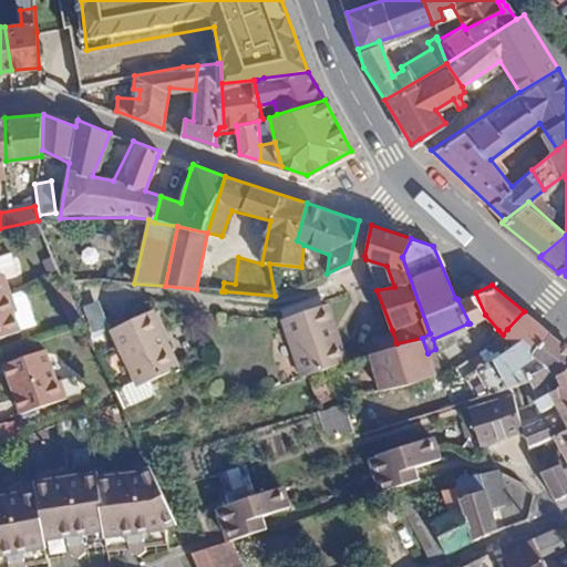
[(485,315),(475,292),(457,299),(470,323),(485,315)]
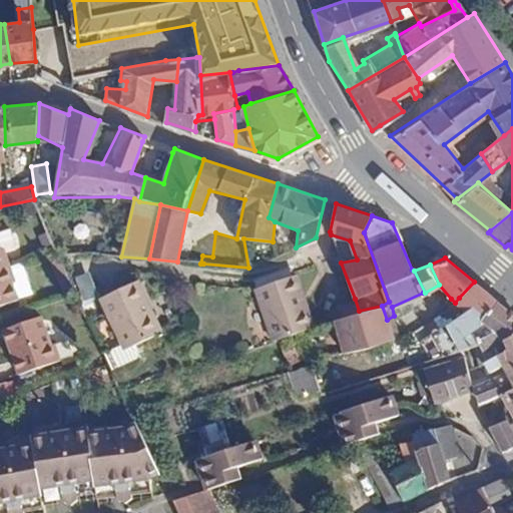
[(3,267),(0,268),(0,307),(14,302),(3,267)]
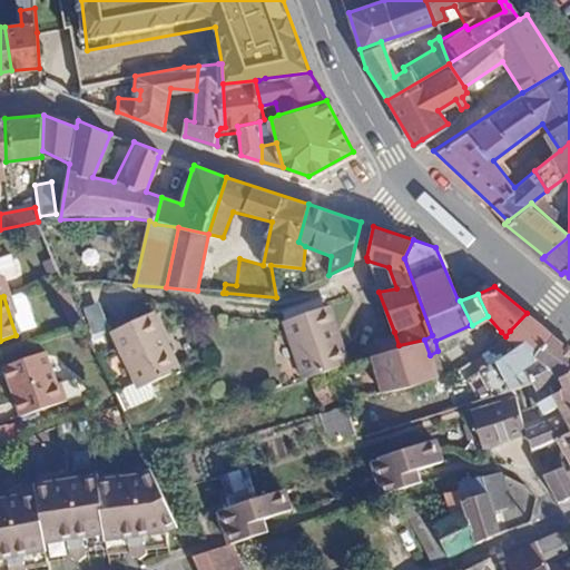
[(82,311),(92,335),(108,328),(99,304),(82,311)]
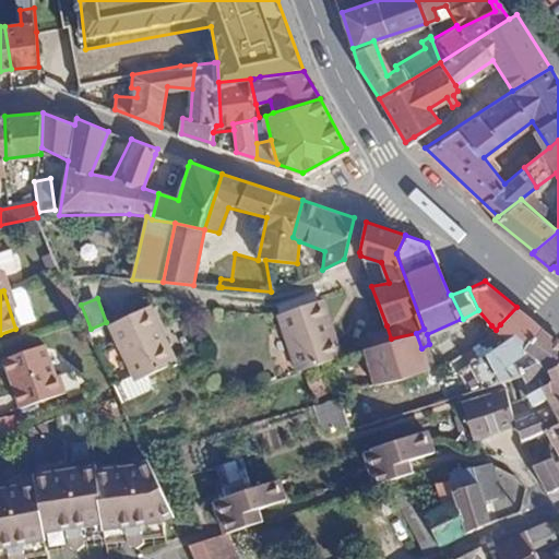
[(324,300),(318,302),(326,331),(334,331),(324,300)]
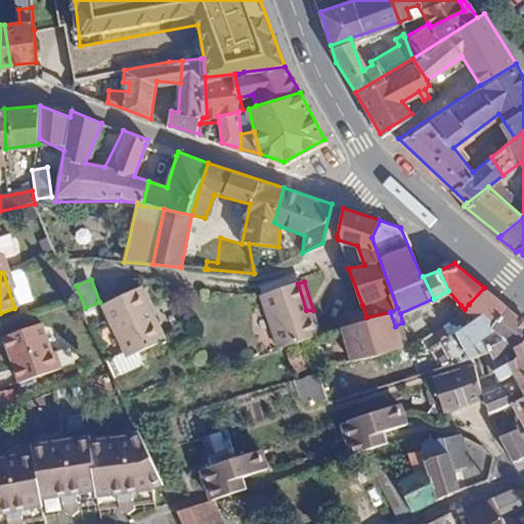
[(266,294),(284,346),(288,345),(302,340),(321,333),(313,310),(306,310),(298,284),(266,294)]
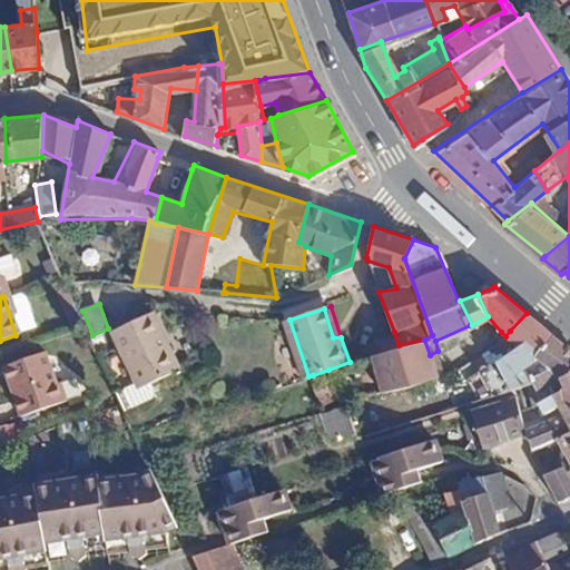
[(471,376),(478,397),(518,384),(526,382),(538,377),(527,366),(556,336),(527,313),(510,331),(521,343),(471,376)]
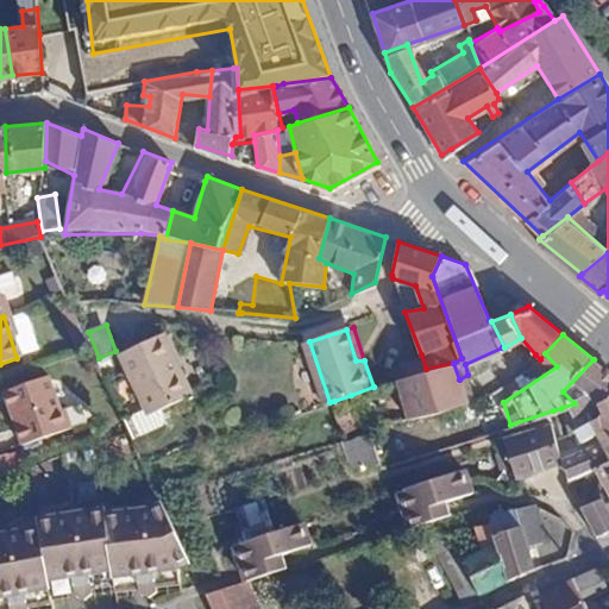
[(173,376),(180,372),(161,337),(119,358),(150,420),(184,403),(173,376)]
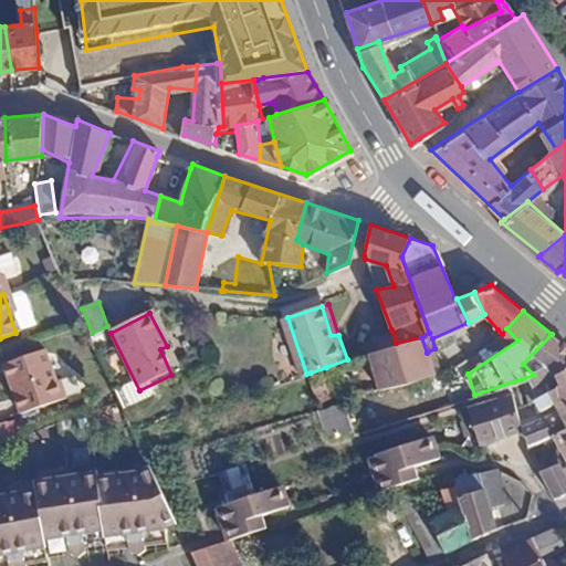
[(374,335),(379,348),(396,343),(391,329),(374,335)]
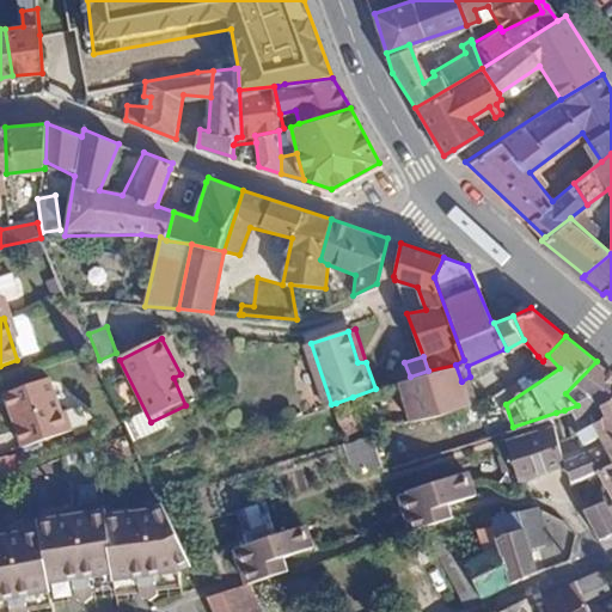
[(577,405),(564,410),(573,434),(579,429),(611,411),(606,401),(611,397),(611,373),(597,361),(565,393),(577,405)]
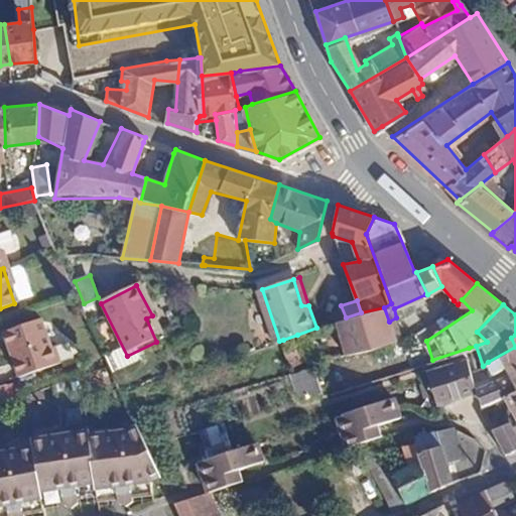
[(336,321),(347,355),(396,343),(391,326),(389,321),(384,307),(361,312),(346,317),(343,318),(336,321)]
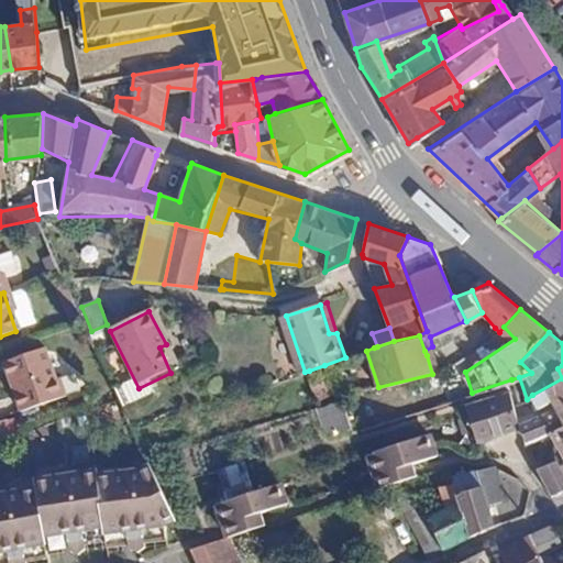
[(178,368),(166,344),(159,348),(170,373),(178,368)]
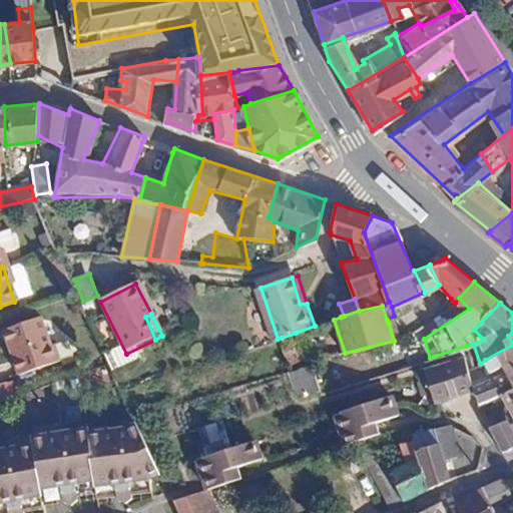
[(20,381),(61,367),(56,352),(53,354),(42,322),(5,334),(20,381)]
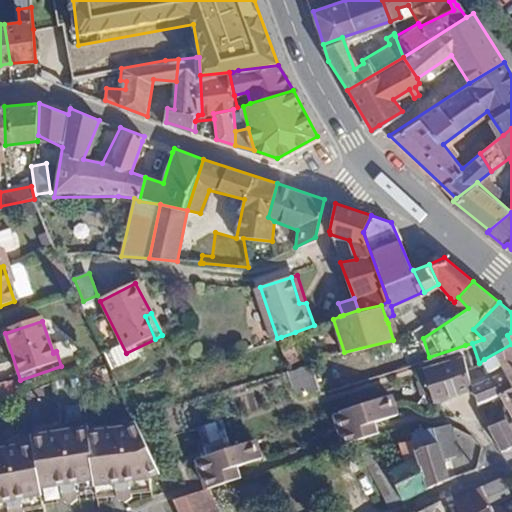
[(295,332),(281,337),(290,360),(304,355),(295,332)]
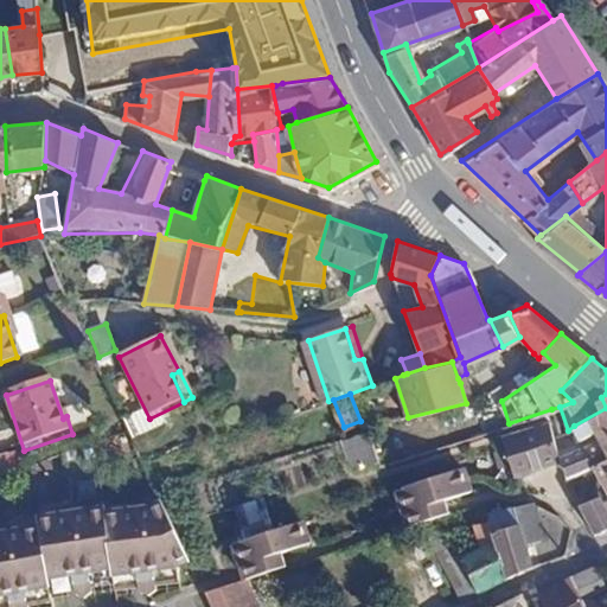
[(561,453),(562,459),(569,477),(596,464),(606,459),(606,394),(601,397),(606,408),(574,426),(579,436),(598,429),(600,438),(561,453)]
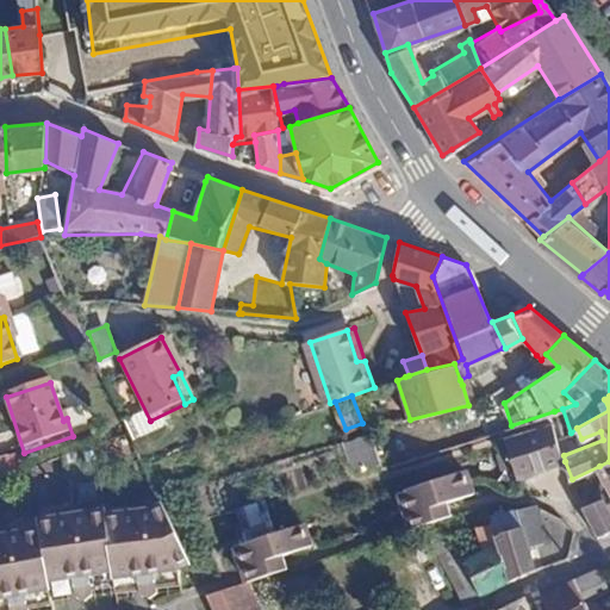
[(553,424),(504,439),(517,478),(565,461),(564,455),(559,440),(553,424)]
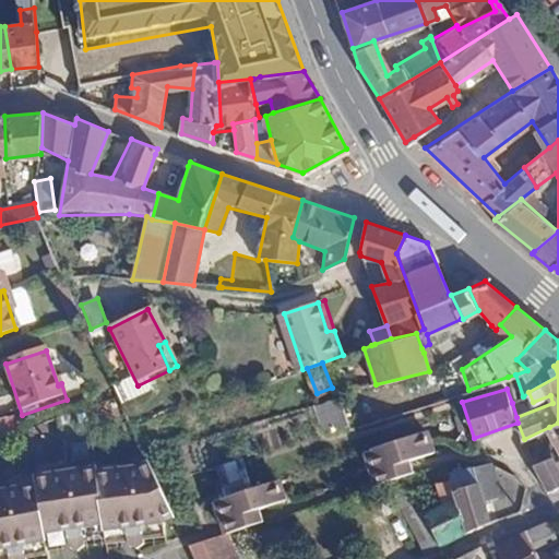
[(339,393),(316,401),(328,431),(349,425),(339,393)]
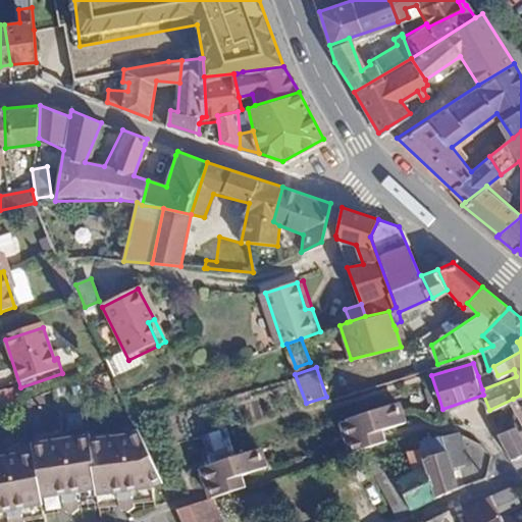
[(0,387),(0,409),(10,406),(3,387),(0,387)]
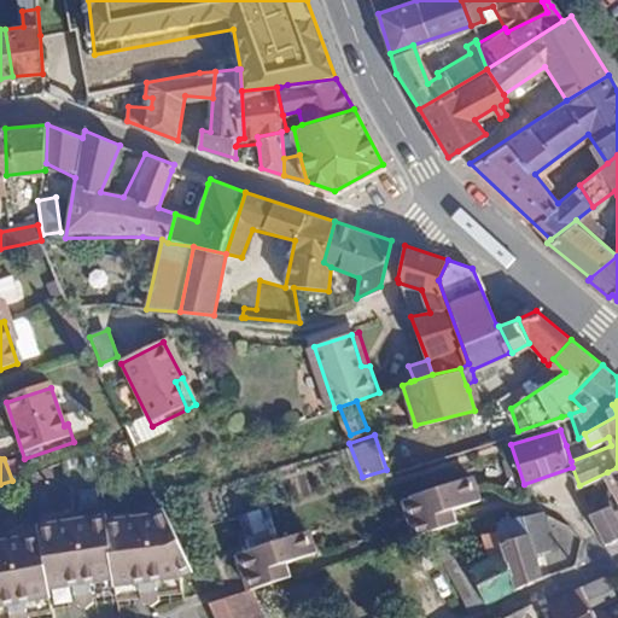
[(617,467),(607,472),(617,490),(617,495),(611,499),(611,500),(616,509),(617,507),(617,467)]
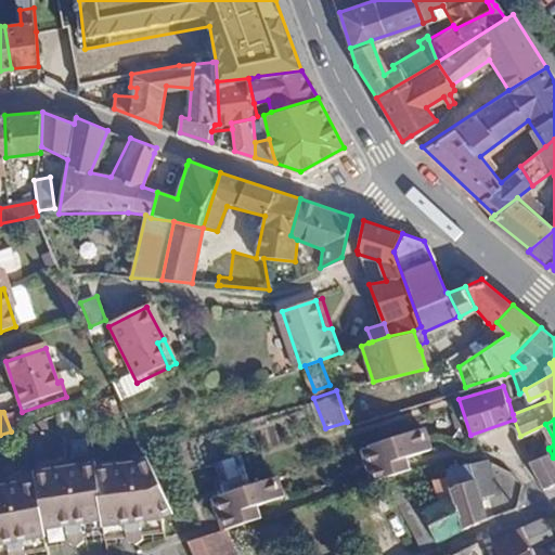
[(374,470),(377,482),(402,474),(414,470),(409,459),(436,449),(429,428),(366,448),(374,470)]
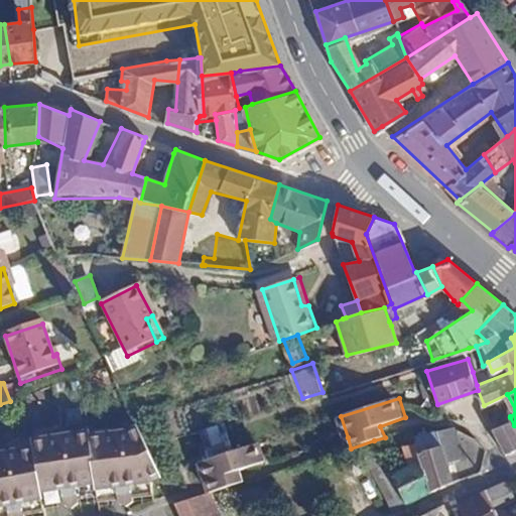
[(510,417),(491,426),(505,454),(515,447),(515,429),(514,425),(510,417)]
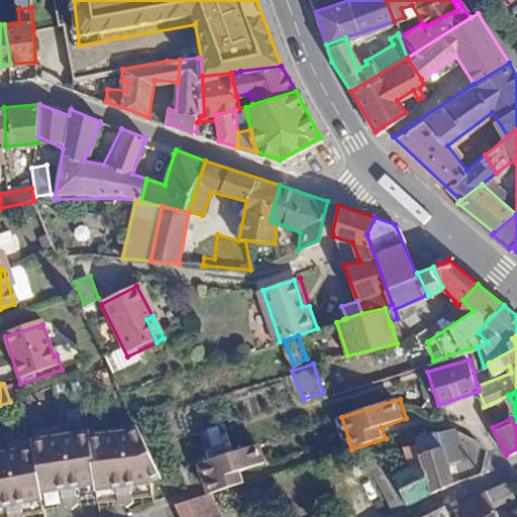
[(0,496),(132,450),(149,444),(137,421),(93,430),(91,425),(33,437),(35,445),(0,452),(0,496)]
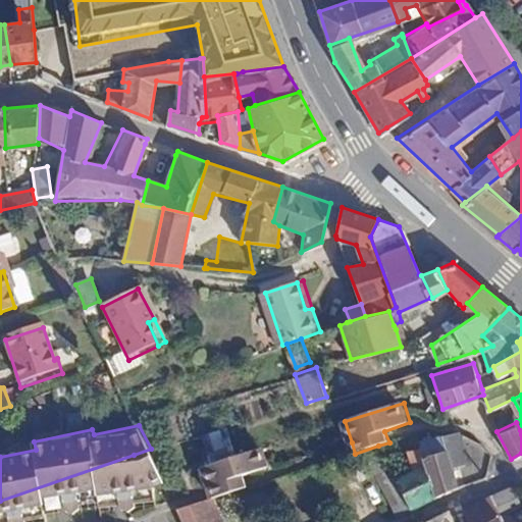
[(209,436),(218,456),(232,449),(224,429),(209,436)]
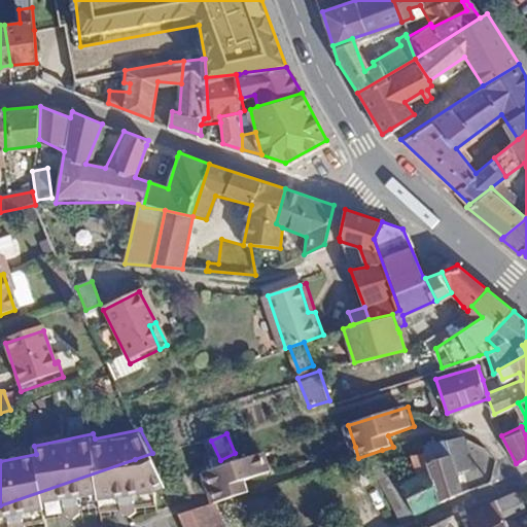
[(425,452),(442,499),(462,490),(453,464),(469,457),(462,433),(426,442),(423,447),(425,452)]
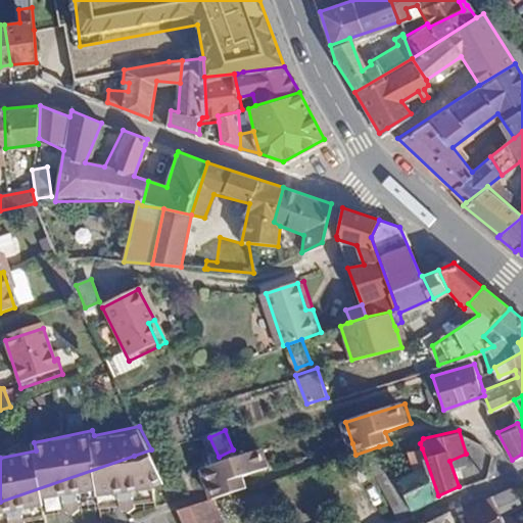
[(208,465),(217,495),(249,486),(246,475),(270,467),(270,463),(264,447),(208,465)]
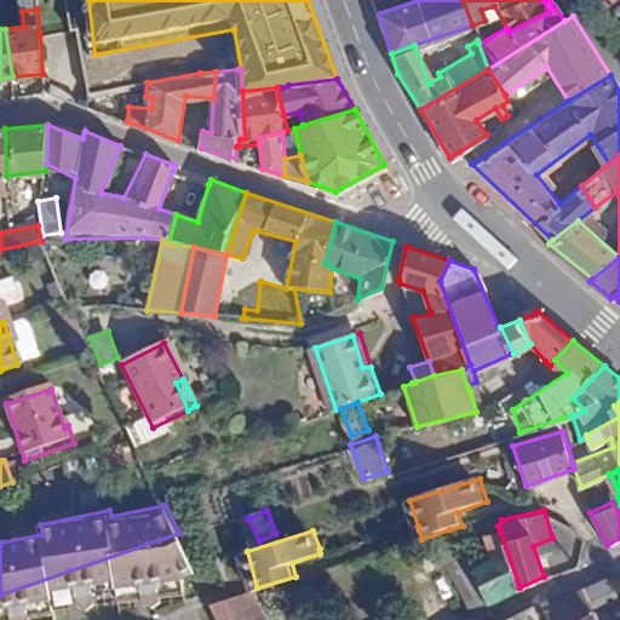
[(474,564),(494,600),(520,587),(500,532),(484,534),(488,557),(474,564)]
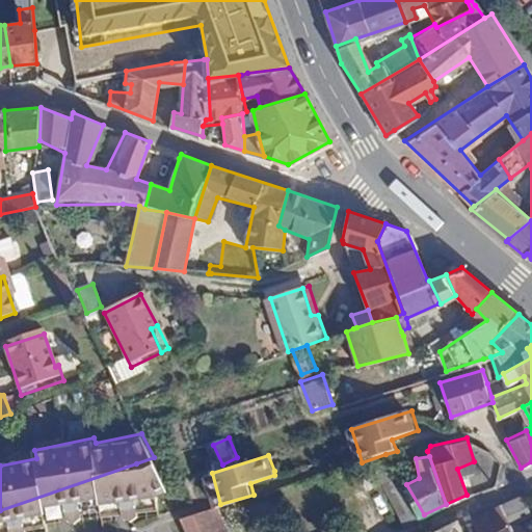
[(0,510),(0,522),(48,511),(47,503),(104,490),(107,498),(156,485),(164,481),(154,457),(136,463),(0,510)]
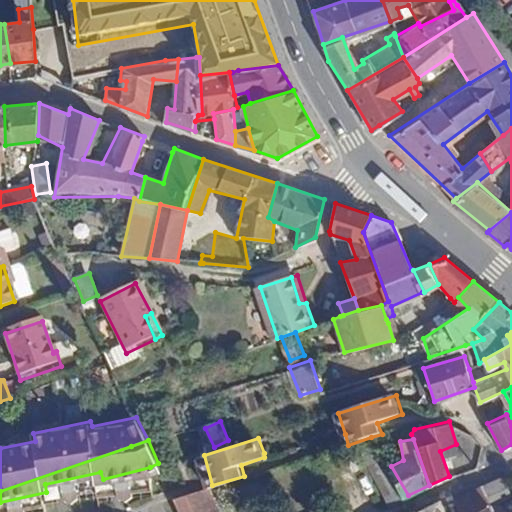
[(316,467),(319,477),(330,474),(328,470),(333,468),(331,462),(316,467)]
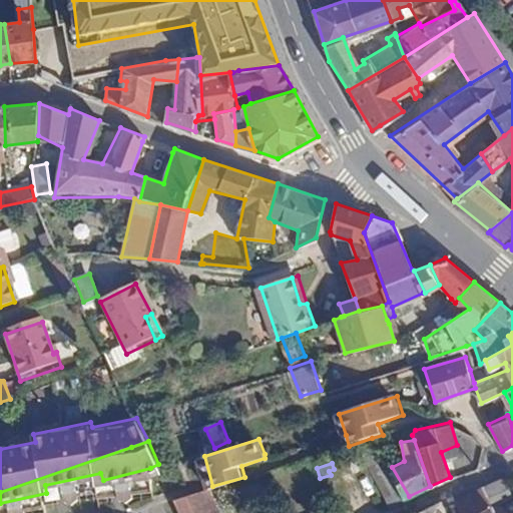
[(384,511),(405,499),(409,496),(392,467),(328,504),(332,512),(361,512),(380,503),(384,511)]
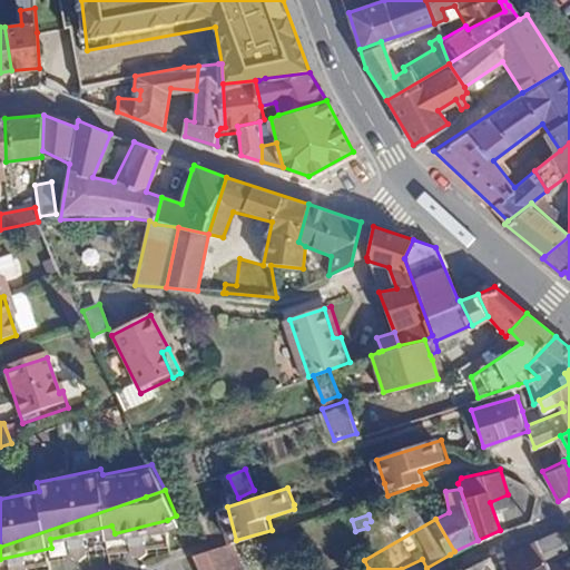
[(508,559),(512,569),(529,569),(544,562),(569,550),(569,549),(560,530),(508,553),(508,559)]
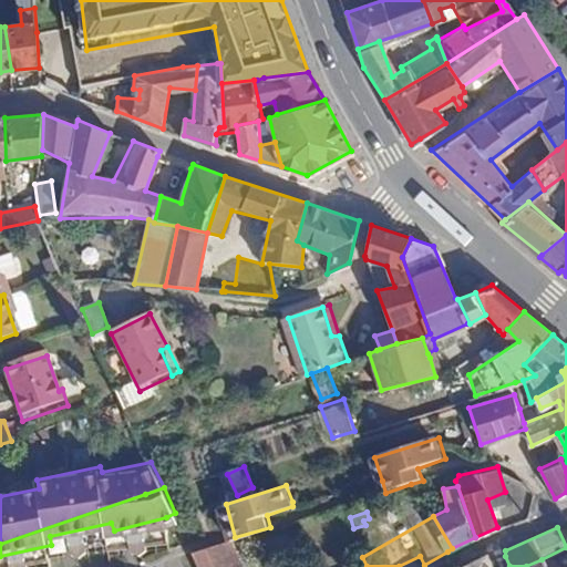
[(194,550),(202,566),(209,566),(223,563),(217,545),(194,550)]
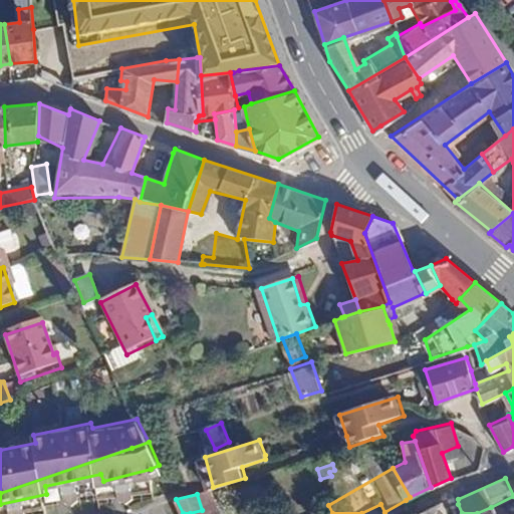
[(412,513),(446,513),(441,501),(412,513)]
